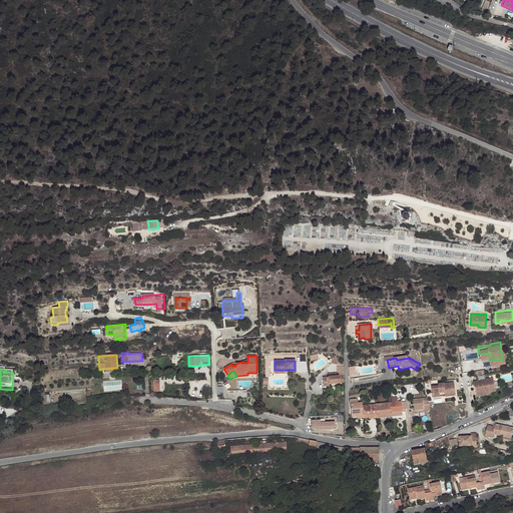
[(339,376),(339,373),(328,374),(328,377),(323,377),(324,387),(329,387),(329,385),(344,384),(344,375),(339,376)]
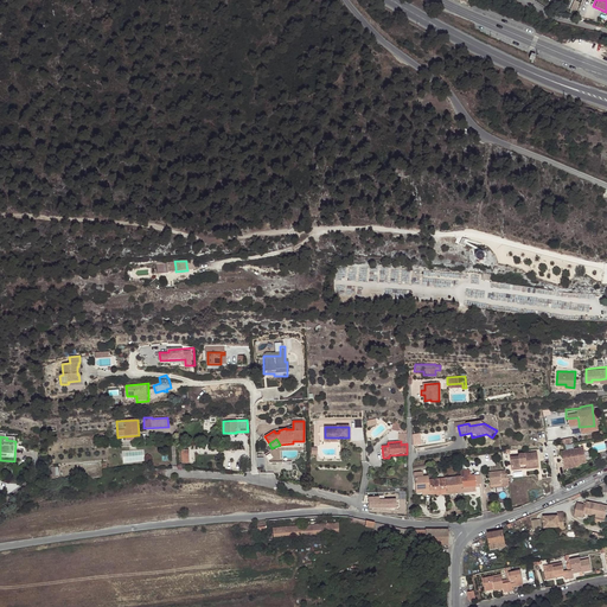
[(583,448),(561,453),(564,471),(580,467),(580,466),(587,464),(583,448)]
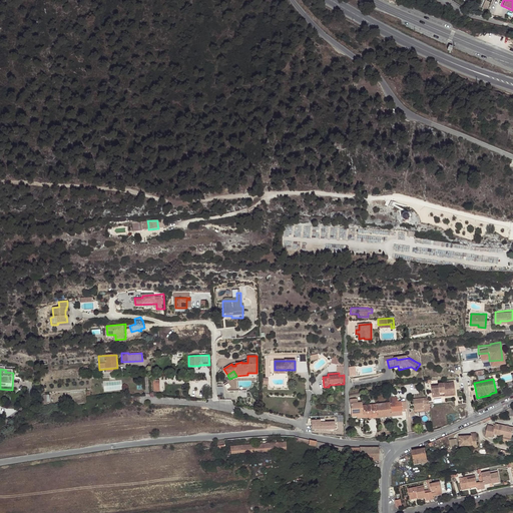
[(153,380),(154,392),(162,392),(161,380),(153,380)]
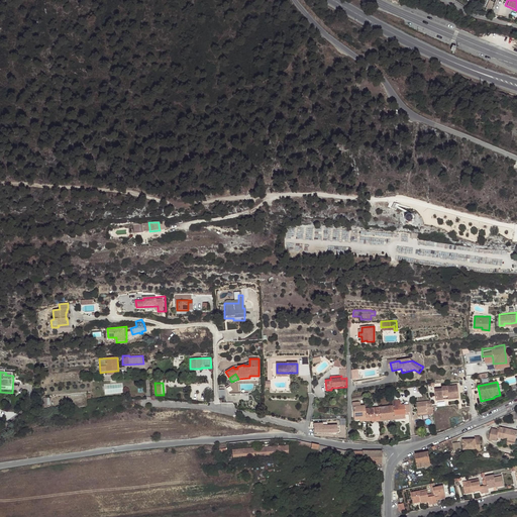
[(442,393),(435,393),(436,404),(443,404),(443,399),(448,399),(448,403),(459,403),(458,392),(458,390),(442,391),(442,393)]
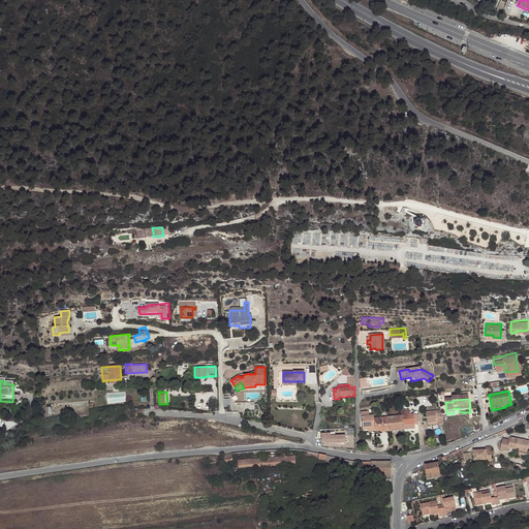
[(436,412),(426,412),(427,424),(437,424),(437,425),(443,425),(443,417),(441,417),(436,417),(436,414),(436,412)]
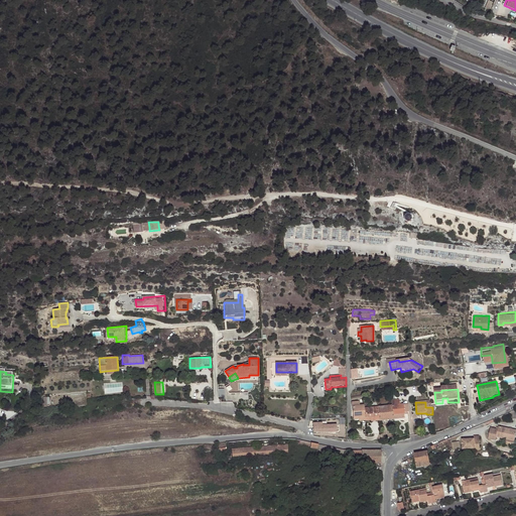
[(365,408),(365,404),(360,404),(352,405),(354,416),(366,415),(365,408)]
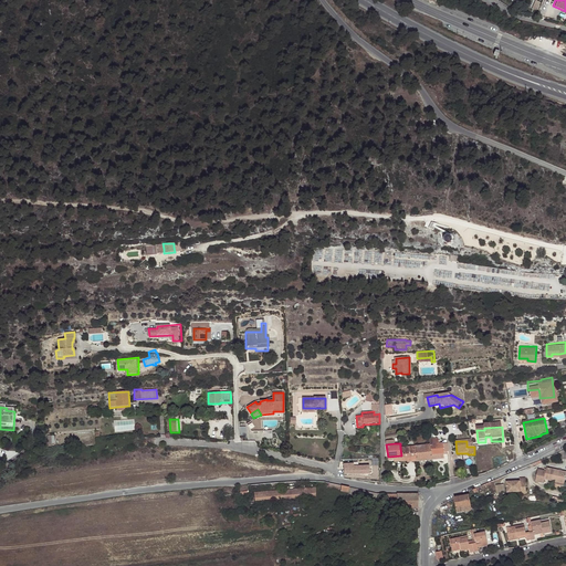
[(436,444),(430,444),(431,452),(431,454),(443,453),(443,452),(448,452),(447,443),(442,444),(442,443),(436,444)]
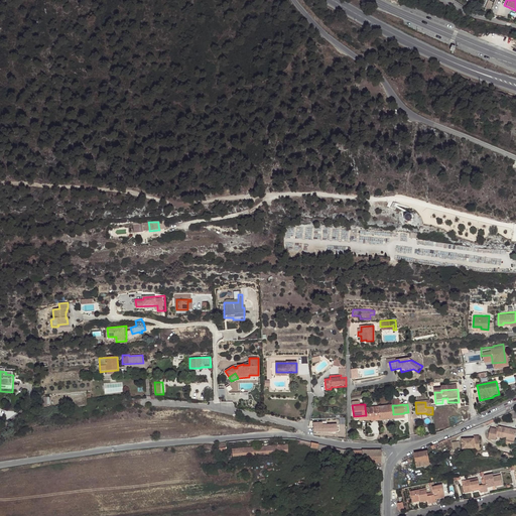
[(393,412),(392,405),(378,406),(379,413),(393,412)]
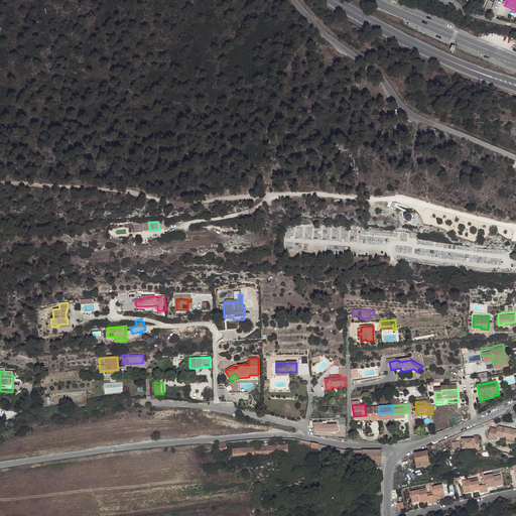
[(379,413),(378,406),(365,408),(366,415),(370,415),(379,414),(379,413)]
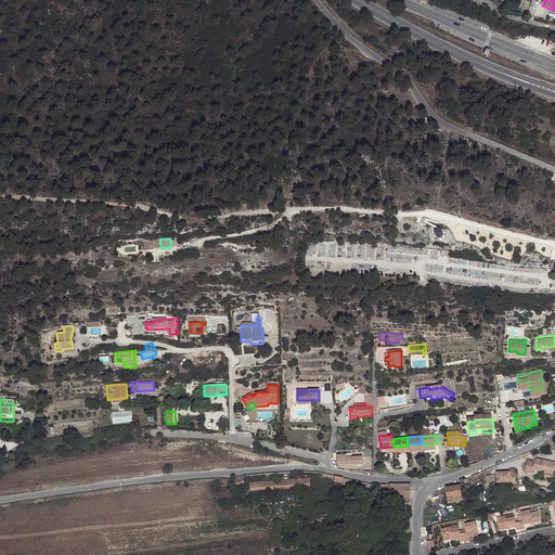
[(408,452),(423,451),(423,446),(423,443),(408,444),(408,446),(408,452)]
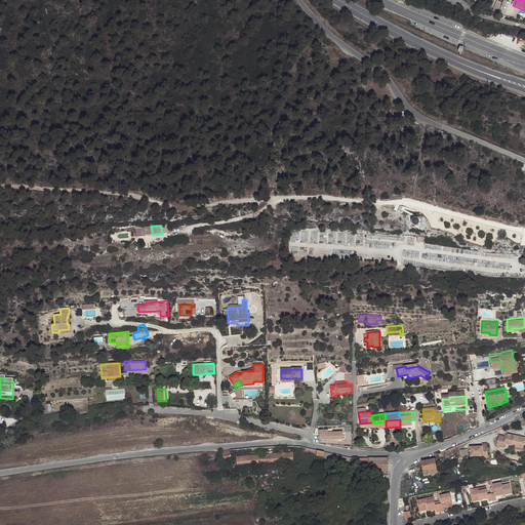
[(505,448),(506,444),(516,446),(524,448),(524,444),(524,437),(508,434),(507,437),(499,435),(496,446),(505,448)]
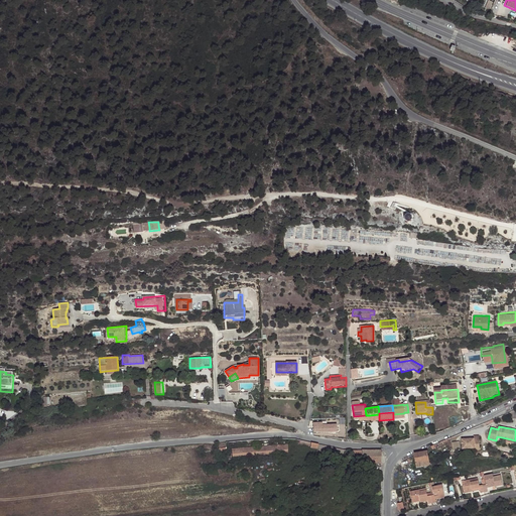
[(474,439),(462,439),(463,449),(474,448),(475,450),(480,450),(479,435),(474,436),(474,439)]
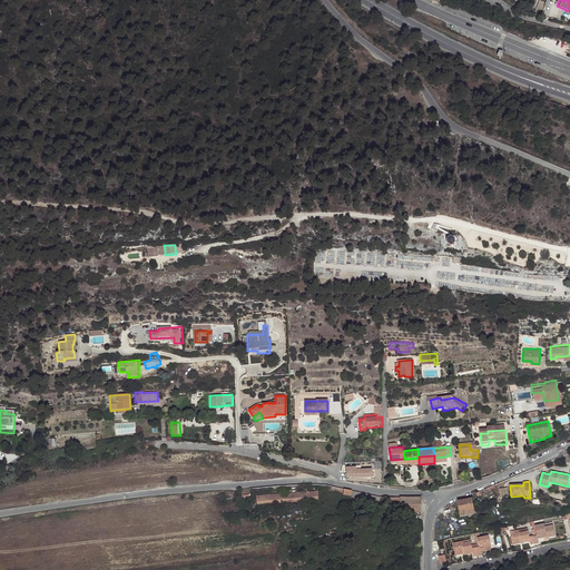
[(501,500),(498,483),(483,490),(475,493),(478,497),(484,493),(487,502),(501,500)]
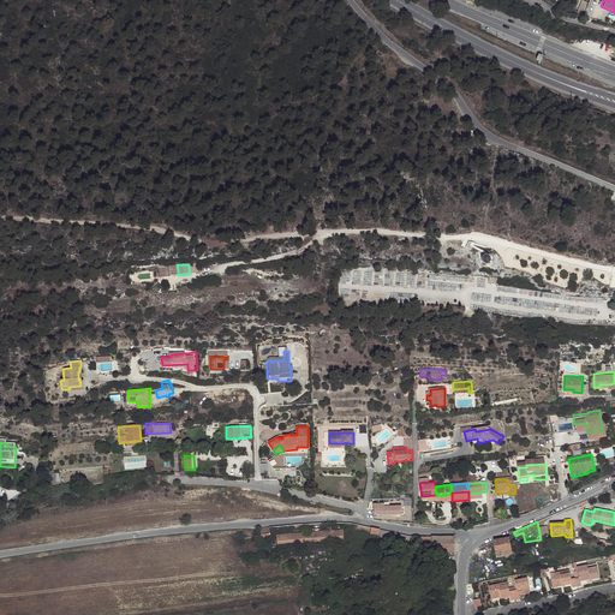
[(388,531),(353,524),(352,529),(386,537),(387,535),(388,535),(389,531),(388,531)]
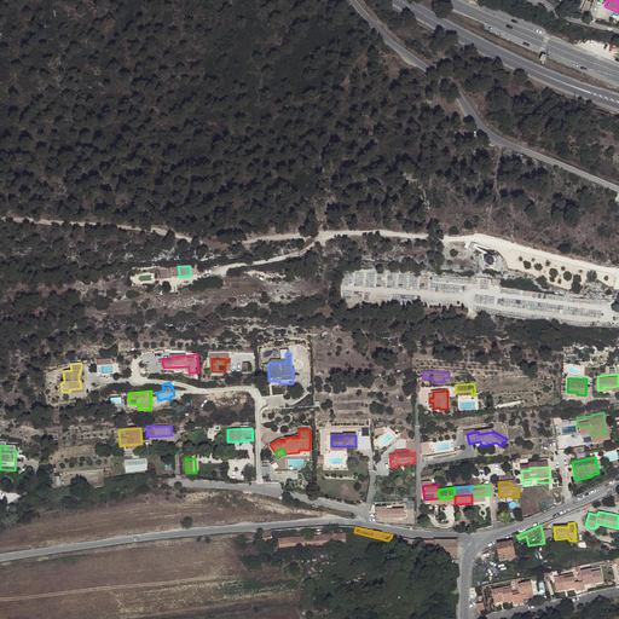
[(334,543),(347,542),(346,533),(333,533),(308,536),(279,538),(279,547),(308,544),(310,545),(334,543)]
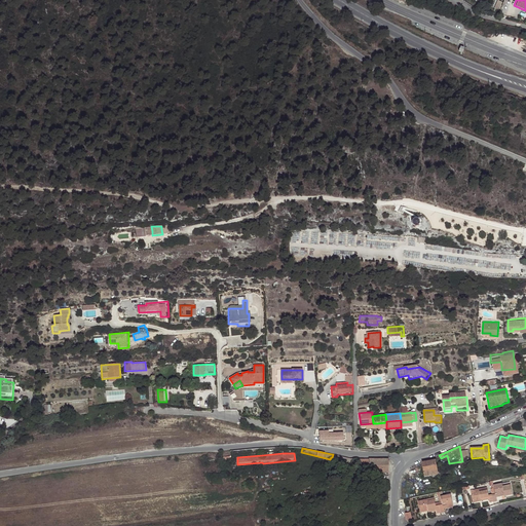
[(365,464),(359,466),(368,468),(369,458),(365,458),(365,464)]
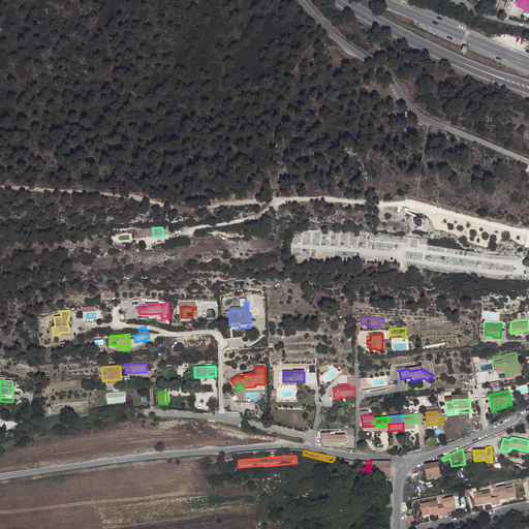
[(370,473),(391,474),(391,461),(371,461),(370,471),(370,473)]
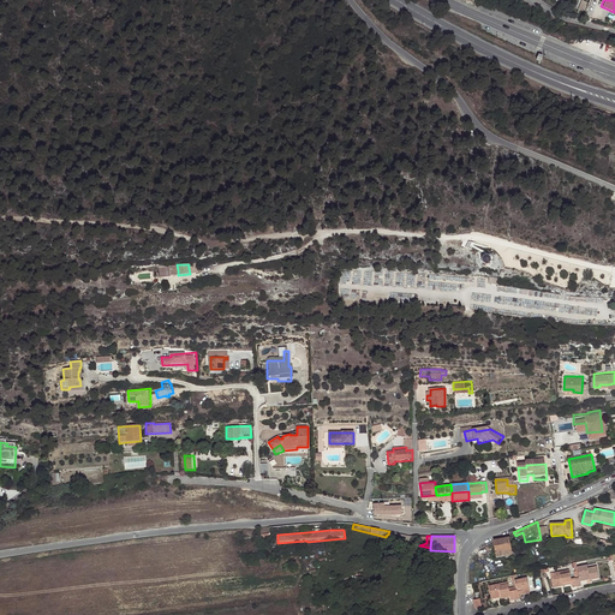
[(509,538),(494,541),(496,553),(496,557),(513,554),(512,550),(509,538)]
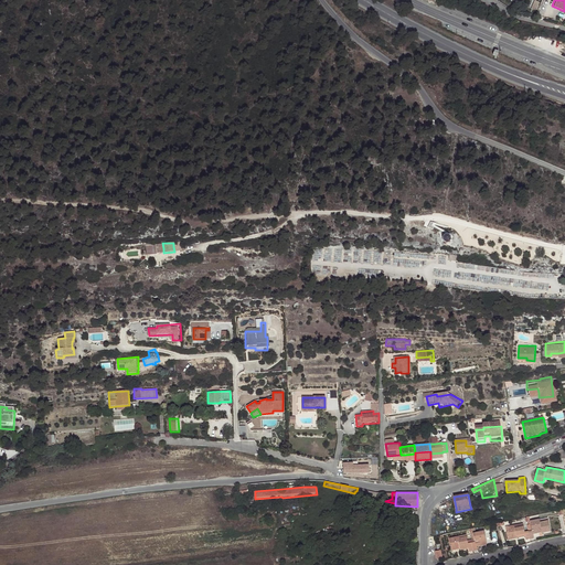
[(530,532),(532,540),(535,540),(534,535),(534,533),(542,531),(543,533),(543,535),(552,533),(548,522),(541,524),(541,521),(532,523),(534,531),(530,532)]
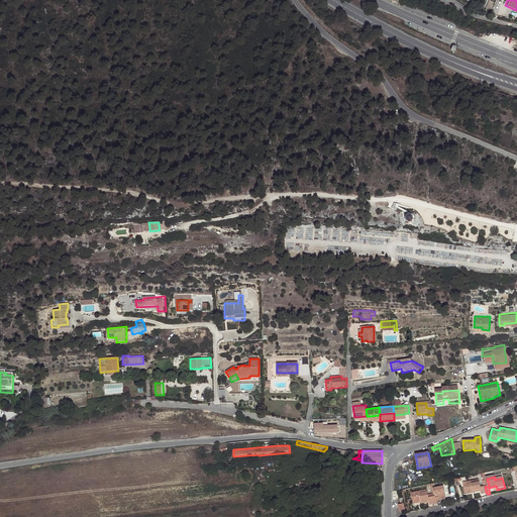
[(487,494),(485,487),(482,488),(481,483),(473,485),(472,482),(463,484),(466,492),(474,491),(475,493),(482,492),(483,495),(487,494)]
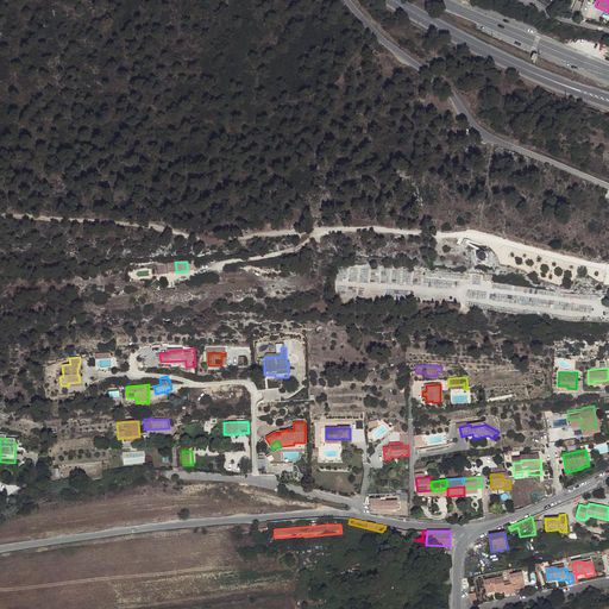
[(512,595),(509,585),(513,584),(512,576),(510,569),(508,570),(509,581),(504,582),(504,577),(485,581),(488,592),(497,590),(497,592),(497,594),(507,592),(507,595),(512,595)]
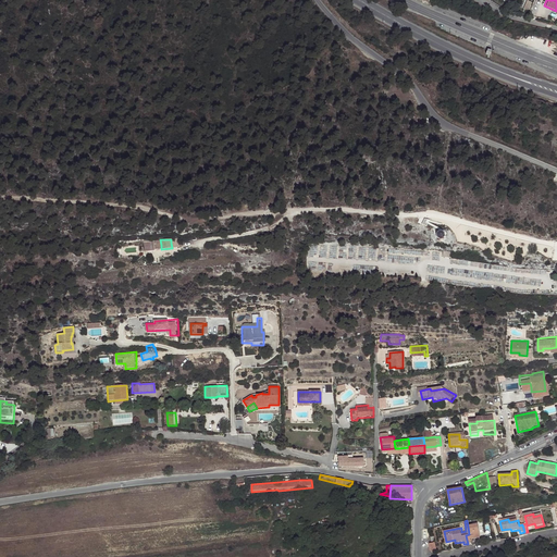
[(469,534),(466,535),(468,544),(472,543),(471,540),(471,537),(475,536),(477,539),(482,537),(479,524),(471,527),(468,527),(469,534)]
